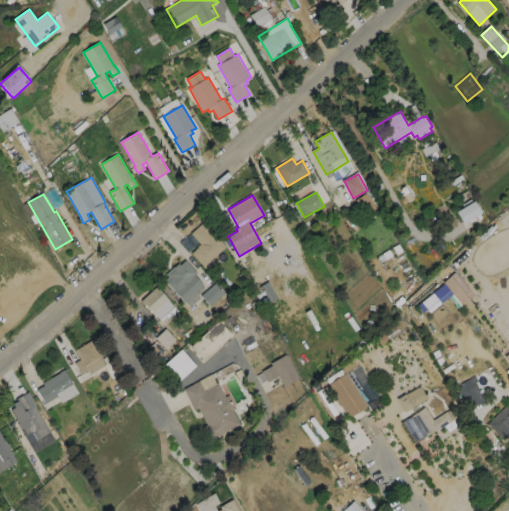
[(456,210),(463,224),(482,215),(475,201),(456,210)]
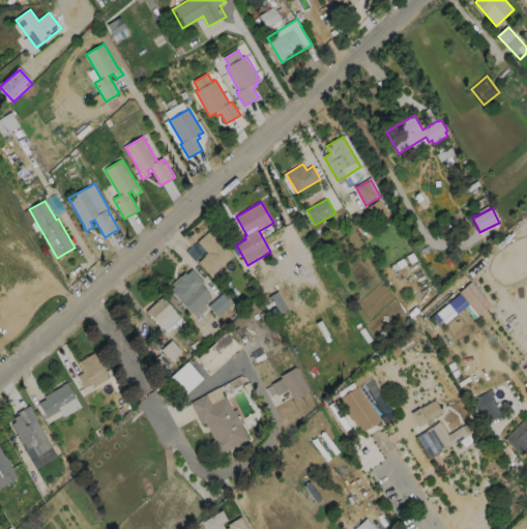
[(235,256),(211,276),(199,263),(206,257),(205,256),(208,254),(198,242),(212,230),(235,256)]
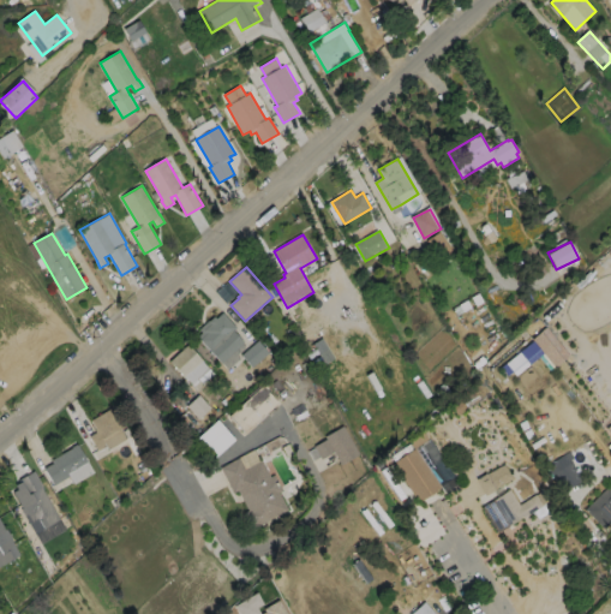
[(447,299),(455,309),(478,294),(468,286),(447,299)]
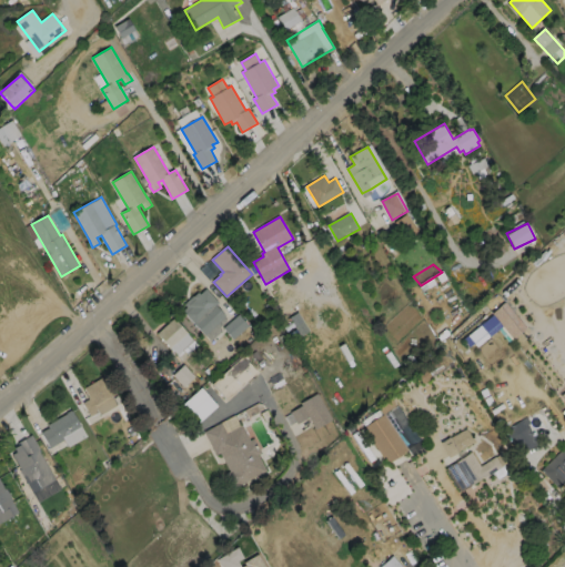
[(207,290),(219,303),(217,306),(225,316),(205,335),(183,312),(188,307),(185,305),(199,293),(201,295),(207,290)]
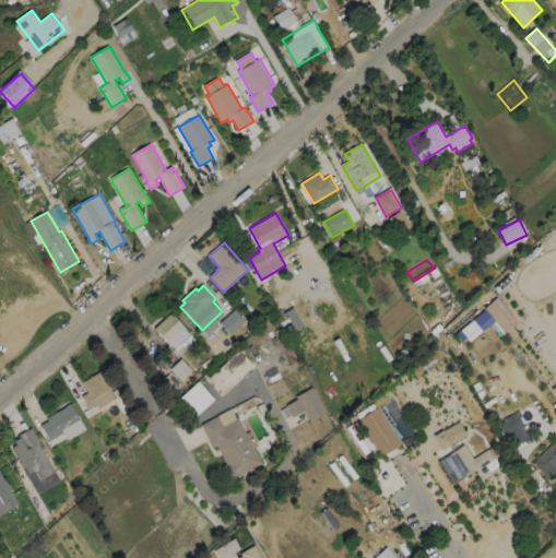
[(288,329),(302,322),(295,309),(282,315),(288,329)]
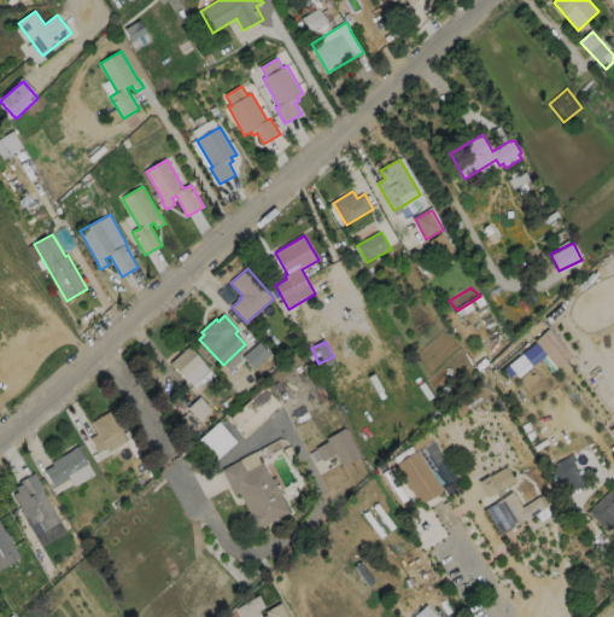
[(204,364),(186,379),(171,364),(189,347),(204,364)]
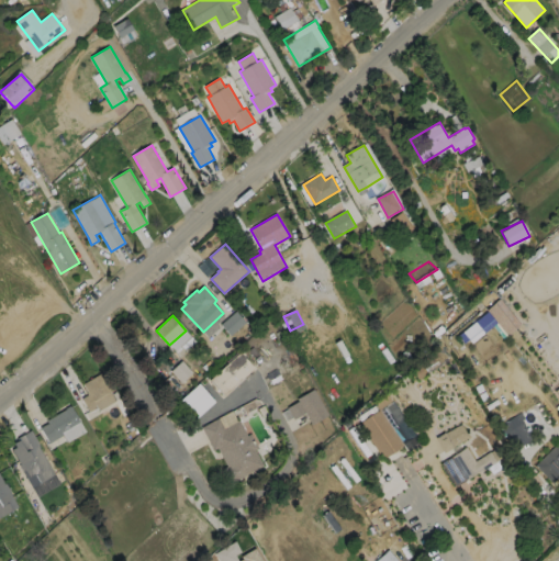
[(256,369),(242,352),(211,381),(225,396),(256,369)]
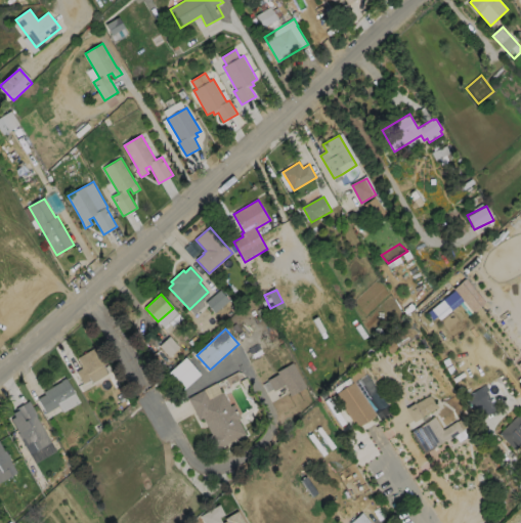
[(109,375),(93,384),(91,381),(84,385),(77,372),(83,368),(78,358),(95,349),(105,367),(104,367),(109,375)]
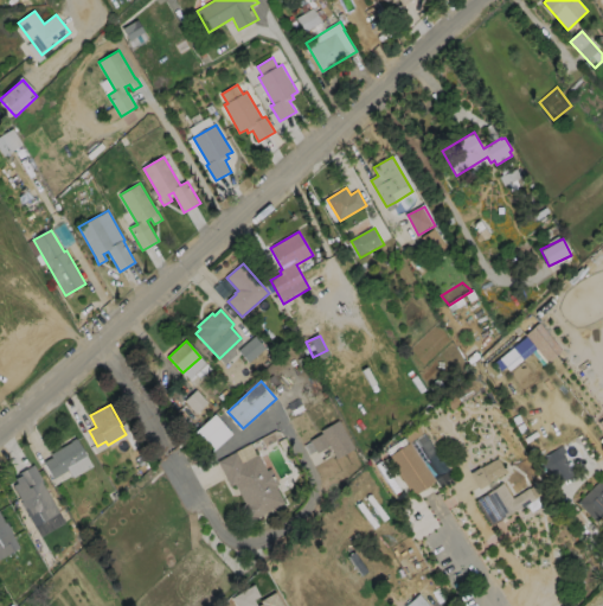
[(310,438),(318,454),(333,447),(338,458),(355,451),(344,423),(310,438)]
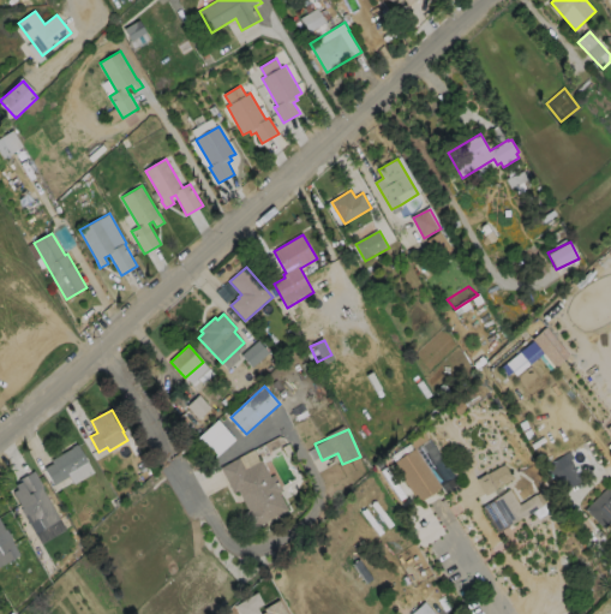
[(95,472),(75,484),(70,476),(54,486),(45,469),(54,463),(53,460),(78,445),(95,472)]
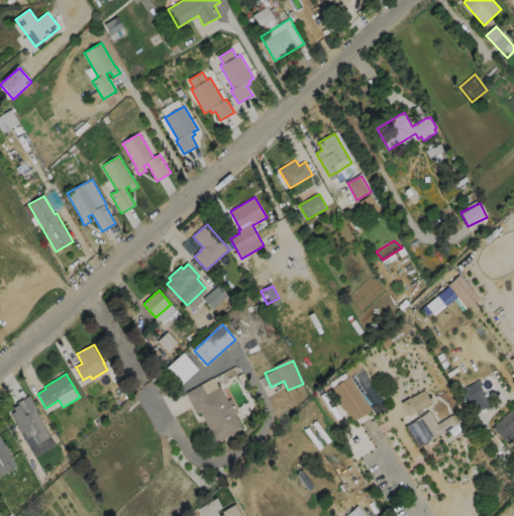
[(331,390),(351,422),(372,409),(350,377),(331,390)]
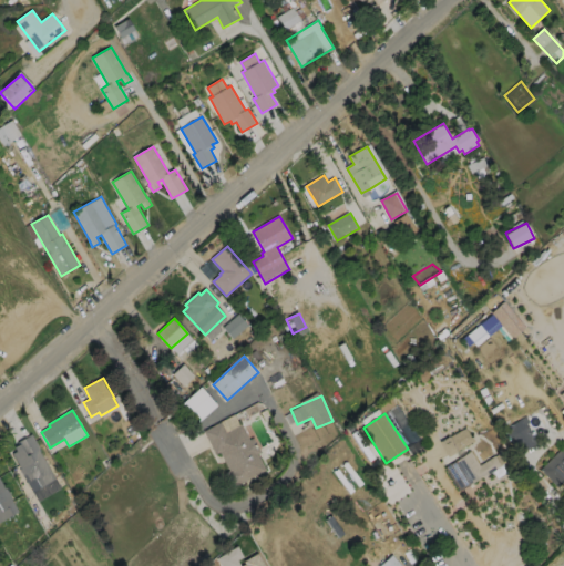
[(519,454),(537,443),(524,418),(505,429),(519,454)]
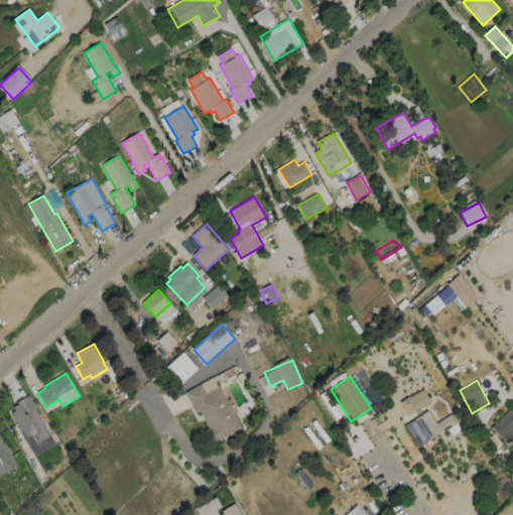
[(202,384),(207,394),(221,386),(228,400),(231,398),(239,412),(235,414),(243,428),(215,444),(207,430),(210,428),(201,412),(197,414),(185,393),(202,384)]
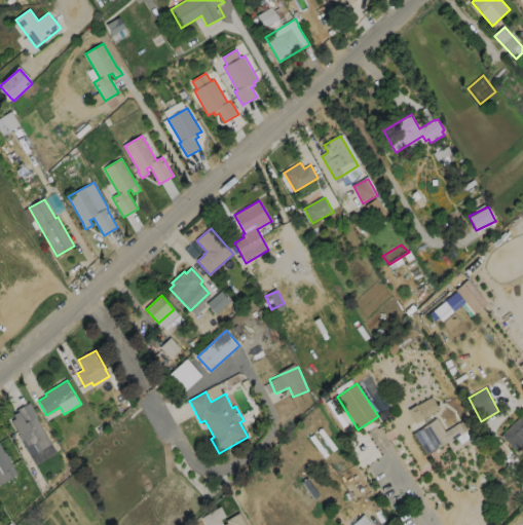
[(440,411),(433,398),(408,410),(415,423),(440,411)]
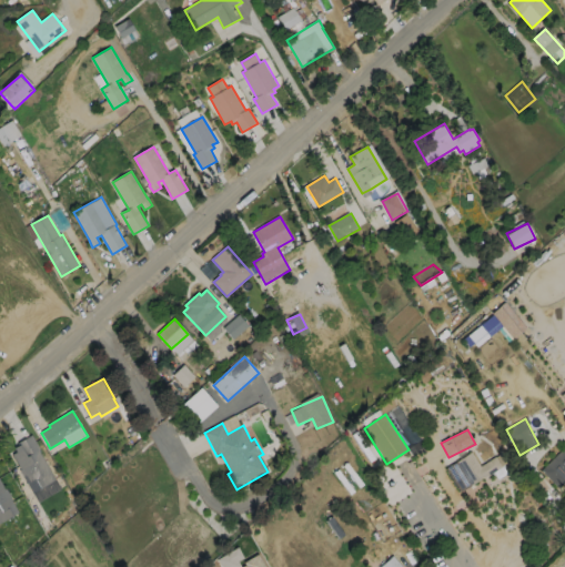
[(39,451),(56,479),(41,488),(37,482),(30,485),(27,478),(24,478),(20,471),(21,469),(12,455),(17,453),(14,448),(20,445),(19,443),(32,435),(41,451),(39,451)]
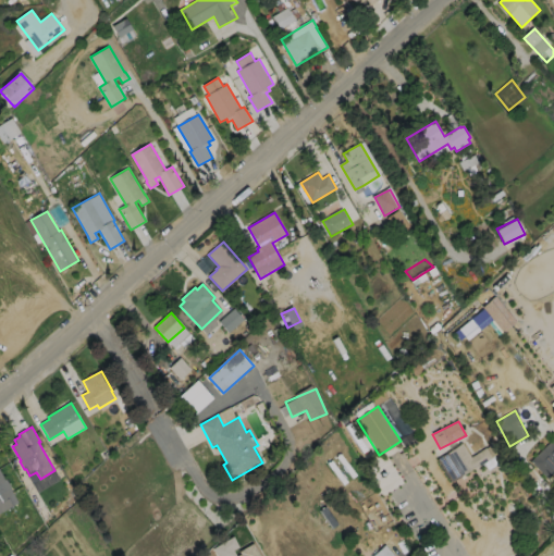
[(553,474),(549,479),(531,461),(553,440),(553,474)]
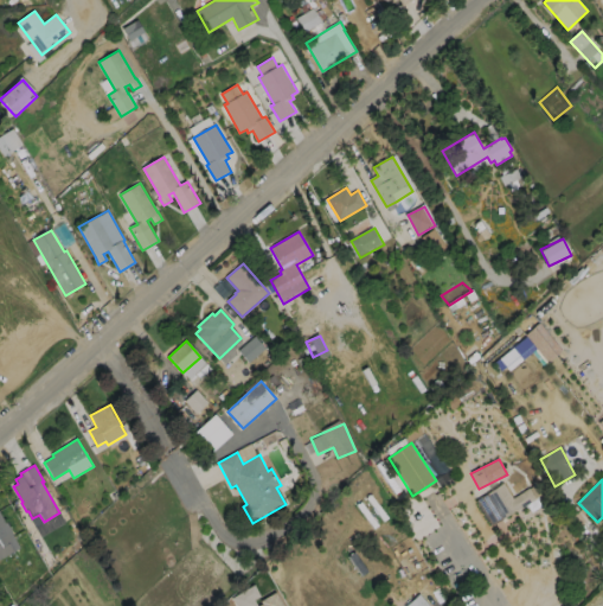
[(476,501),(493,527),(537,498),(530,489),(513,498),(504,484),(476,501)]
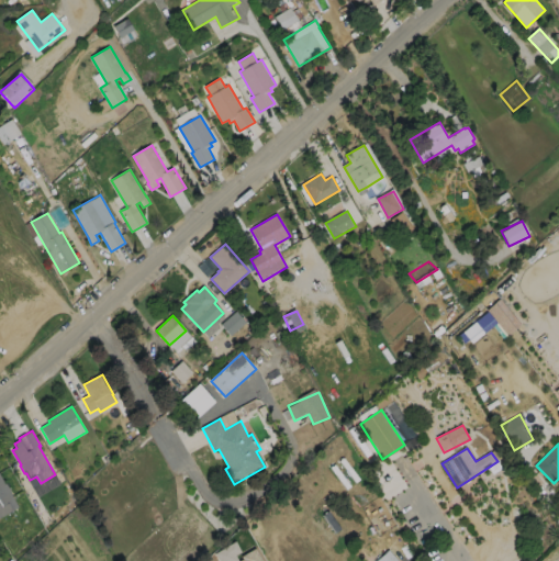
[(0,474),(6,484),(7,484),(12,493),(11,493),(19,507),(0,517),(0,474)]
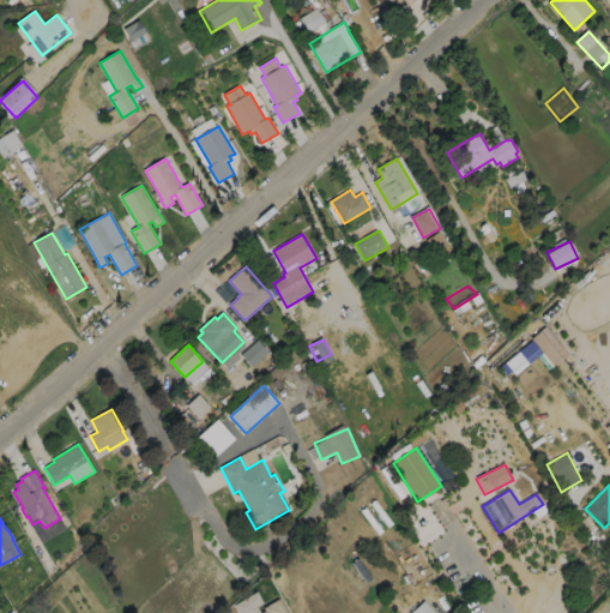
[(435,612),(426,601),(411,612),(435,612)]
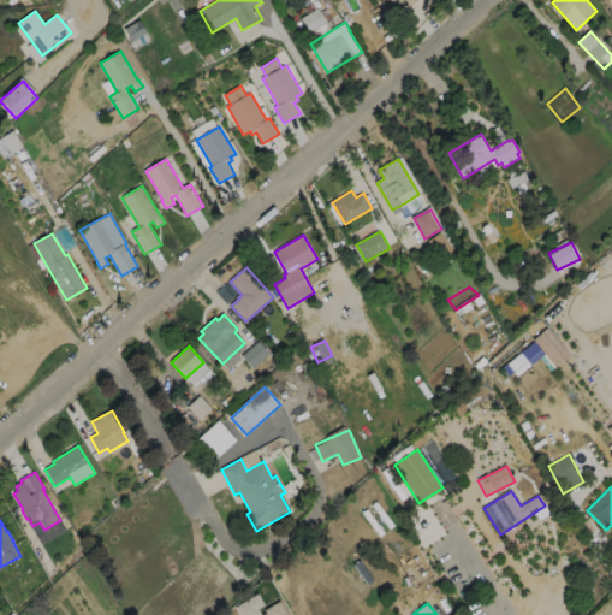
[(289,614),(284,604),(263,614),(289,614)]
